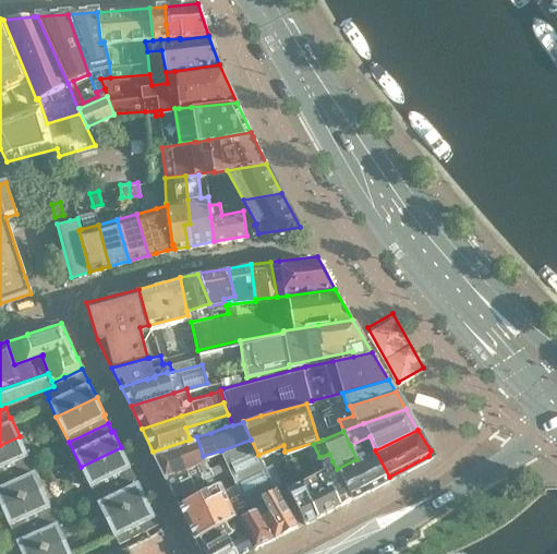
[(20,436),(0,445),(0,474),(29,462),(25,454),(27,454),(20,436)]
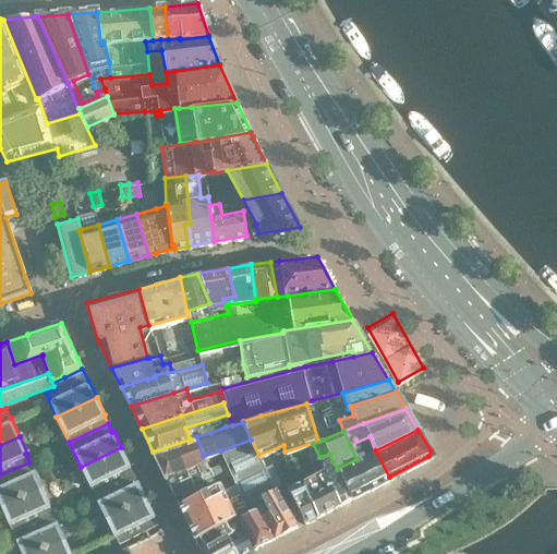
[(190,440),(153,452),(165,476),(194,464),(204,459),(203,456),(196,436),(190,438),(190,440)]
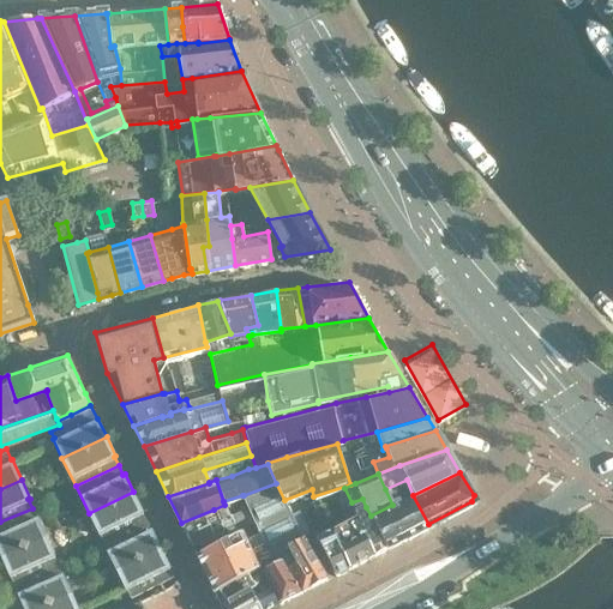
[(244,495),(242,495),(246,505),(229,513),(233,519),(250,513),(264,543),(252,547),(258,560),(277,550),(276,548),(300,535),(284,500),(276,483),(244,495)]
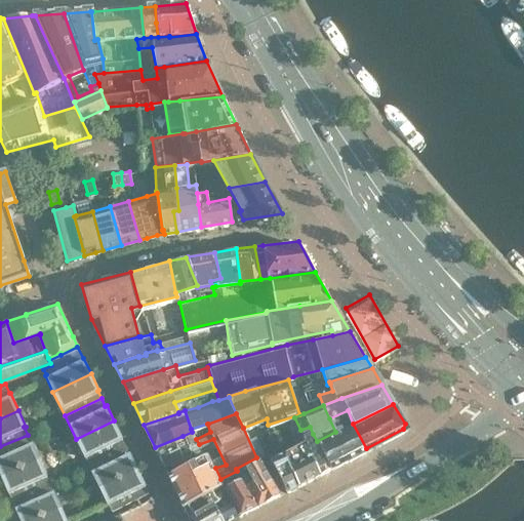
[(122,437),(114,421),(76,439),(87,463),(124,445),(121,438),(122,437)]
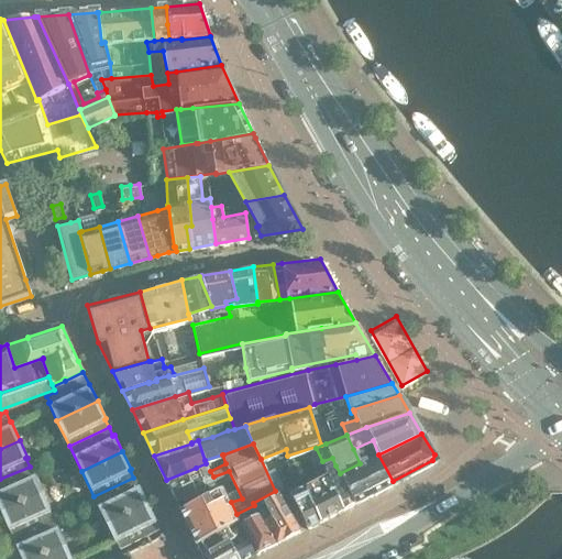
[(393,481),(378,455),(368,459),(360,463),(374,491),(393,481)]
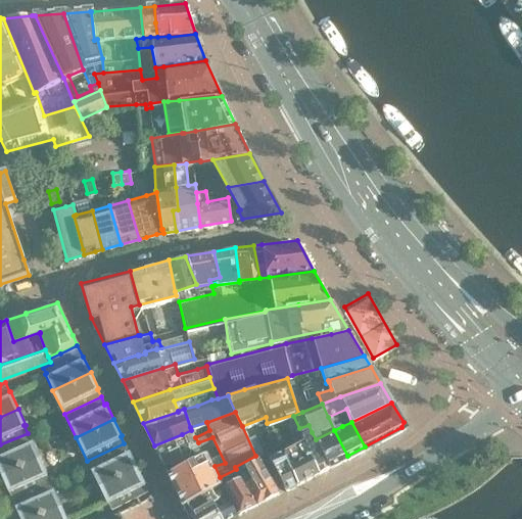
[(267,423),(258,431),(269,455),(274,453),(282,450),(282,451),(283,450),(271,423),(268,424),(267,423)]
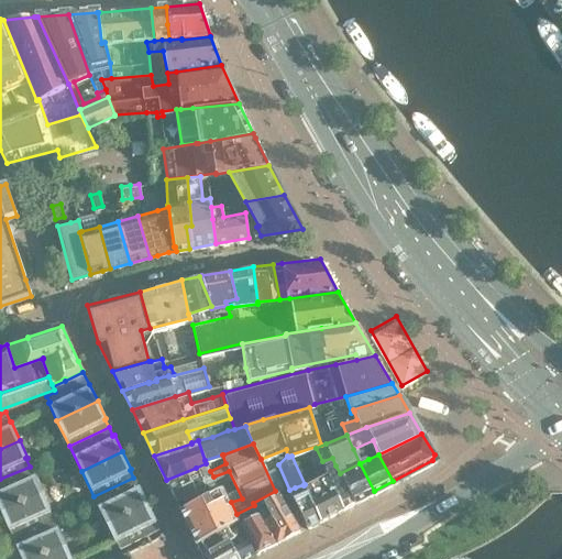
[(305,484),(304,485),(319,518),(343,506),(327,473),(326,470),(319,456),(309,460),(316,473),(319,471),(321,475),(319,477),(305,484)]
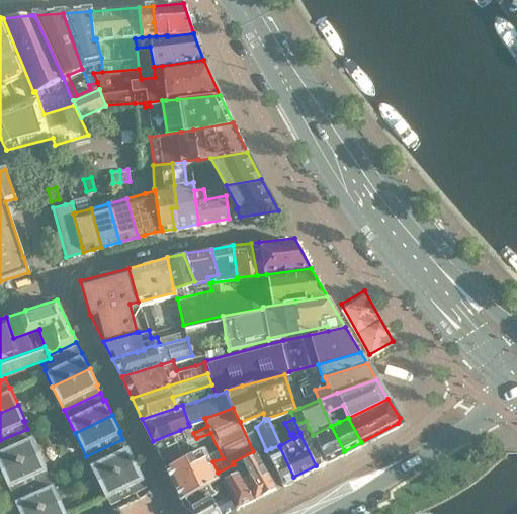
[(331,426),(313,435),(325,460),(344,451),(331,426)]
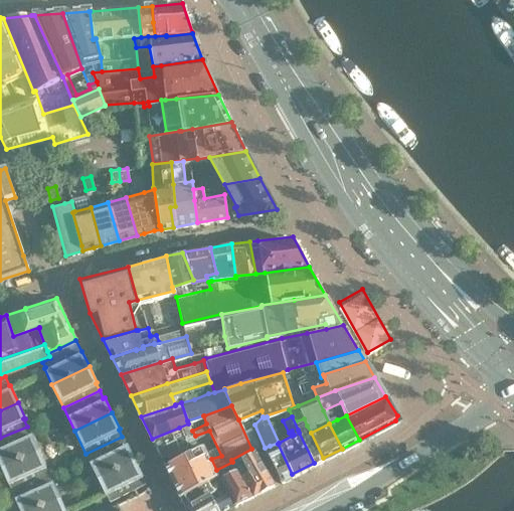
[(193,436),(188,426),(182,430),(187,439),(193,436)]
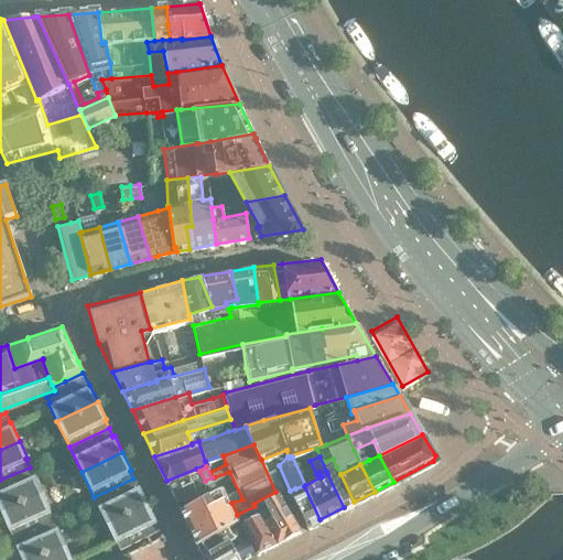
[(326,471),(327,474),(344,507),(354,502),(340,474),(336,466),(326,471)]
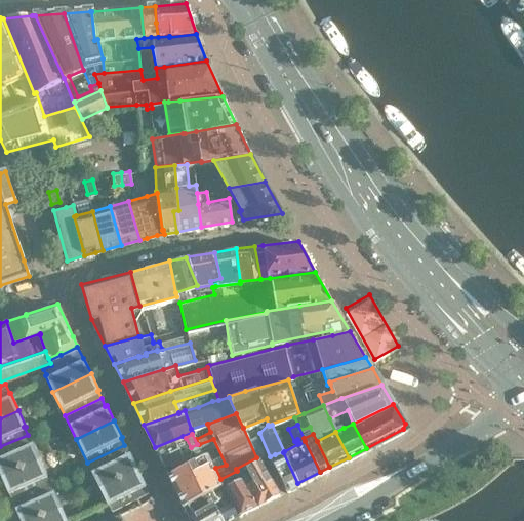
[(28,435),(0,446),(0,474),(39,457),(32,441),(31,441),(28,435)]
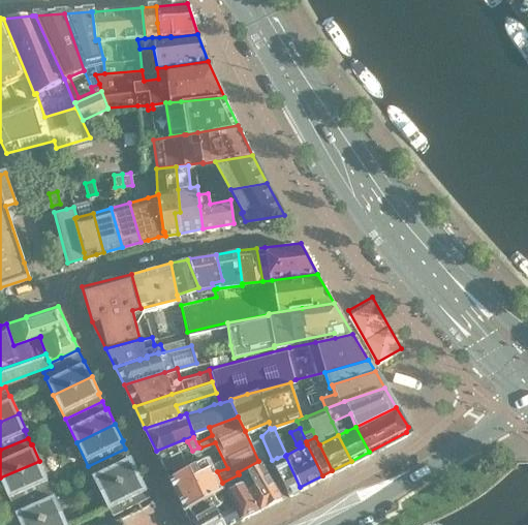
[(184,439),(156,451),(157,453),(165,468),(168,467),(167,464),(183,459),(191,454),(184,439)]
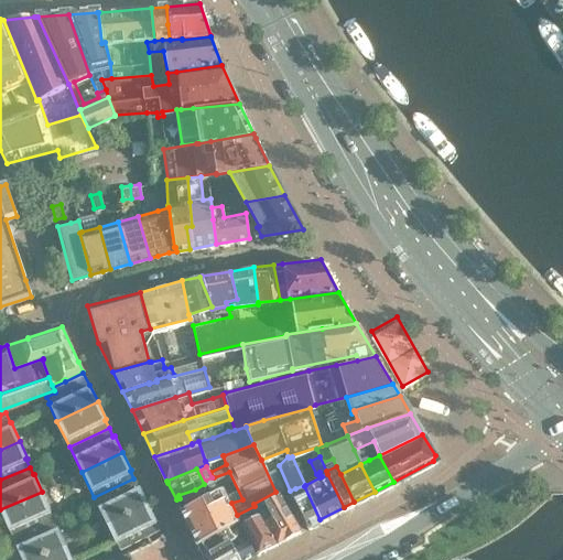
[(133,478),(94,497),(106,521),(147,503),(139,486),(138,486),(133,478)]
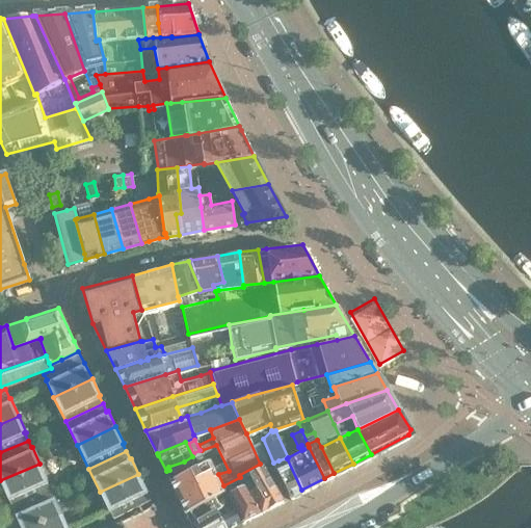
[(219,455),(212,458),(218,472),(224,468),(219,455)]
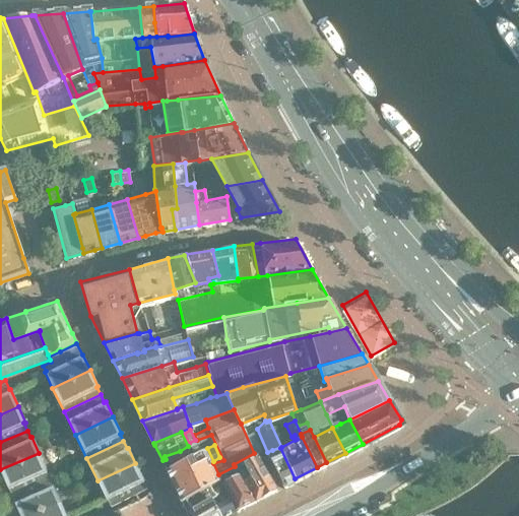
[(295,478),(280,448),(280,447),(272,450),(278,462),(272,464),(283,486),(295,478)]
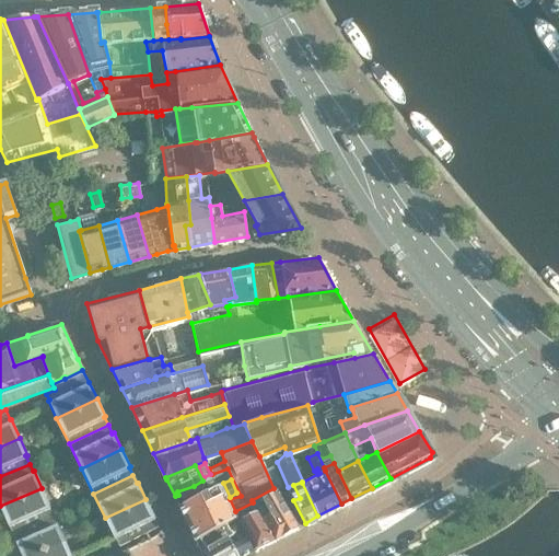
[(221,483),(183,502),(184,504),(179,506),(187,521),(229,500),(221,483)]
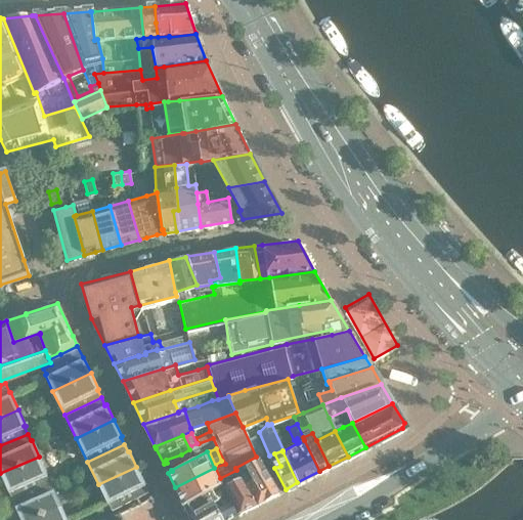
[(46,473),(39,457),(0,473),(7,490),(8,489),(12,497),(48,482),(45,474),(46,473)]
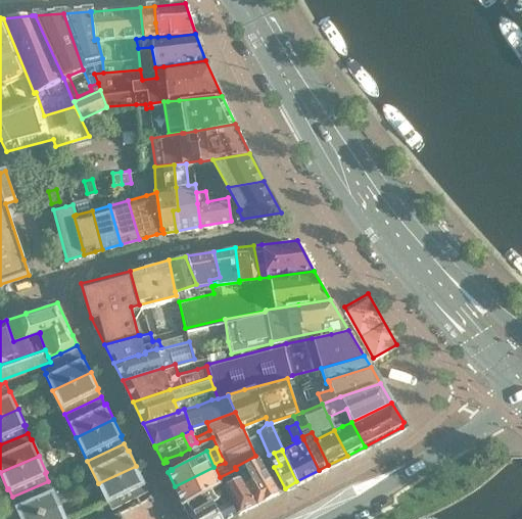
[(250,478),(244,481),(244,482),(256,503),(262,500),(262,499),(276,491),(259,463),(256,457),(244,464),(250,478)]
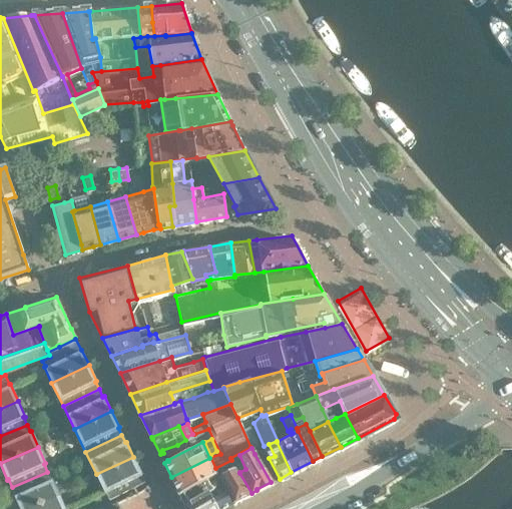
[(141,473),(133,457),(96,474),(107,497),(143,480),(140,473),(141,473)]
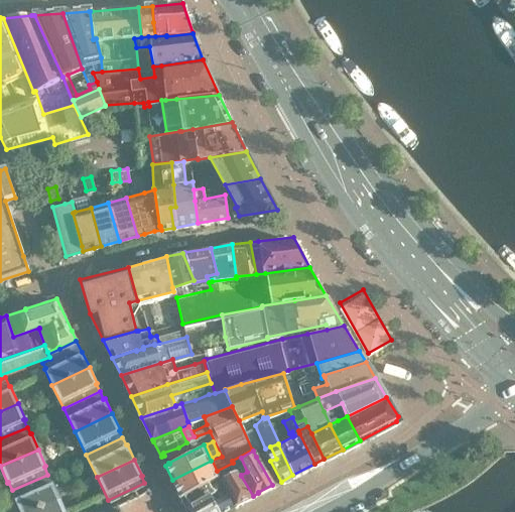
[(211,461),(172,480),(179,496),(218,476),(216,473),(211,461)]
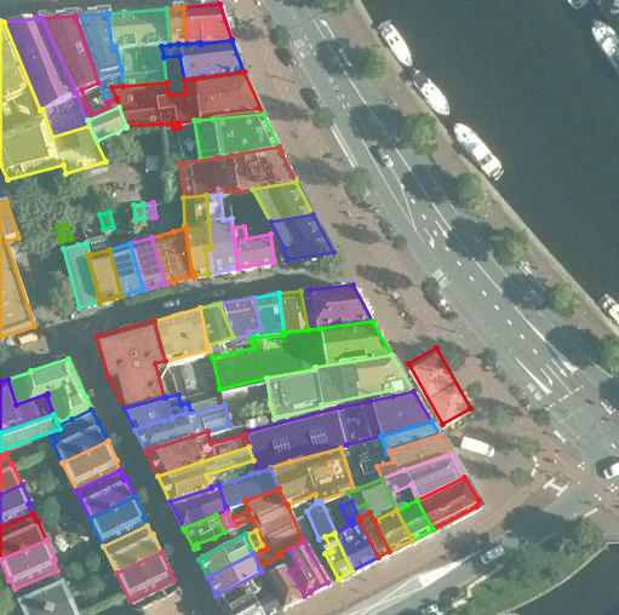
[(262,572),(216,596),(222,607),(251,591),(252,592),(257,590),(256,587),(267,582),(269,581),(264,573),(279,565),(276,559),(259,568),(262,572)]
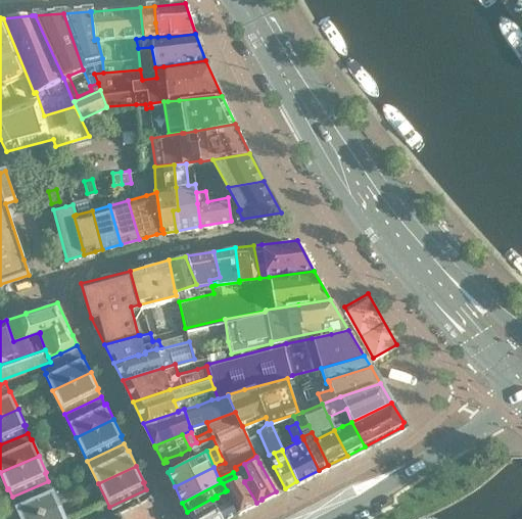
[(227,490),(236,507),(239,511),(256,503),(244,482),(244,481),(240,475),(235,477),(223,483),(227,490)]
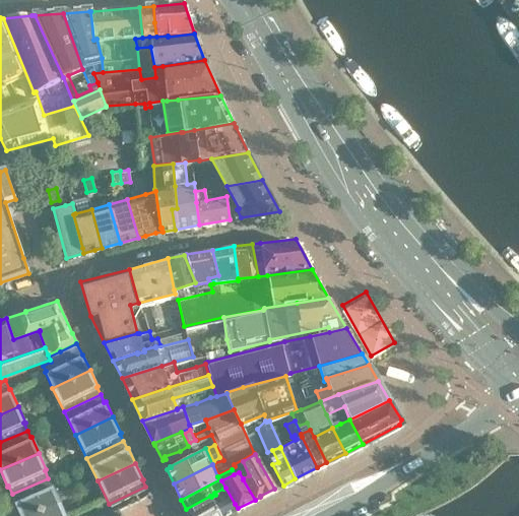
[(48,478),(12,494),(15,501),(14,502),(20,515),(26,515),(60,501),(53,485),(51,485),(48,478)]
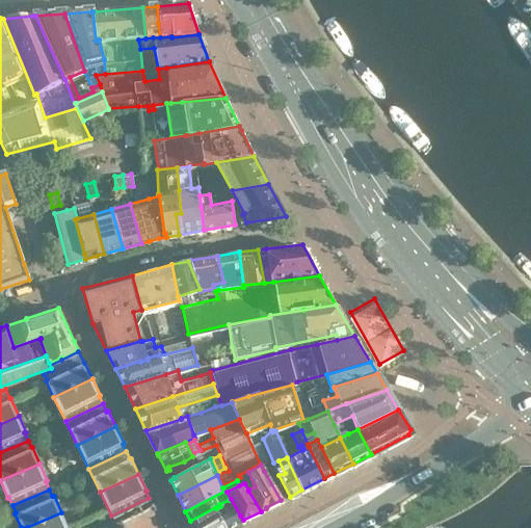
[(219,504),(220,506),(216,508),(226,527),(227,527),(240,522),(238,519),(229,500),(219,504)]
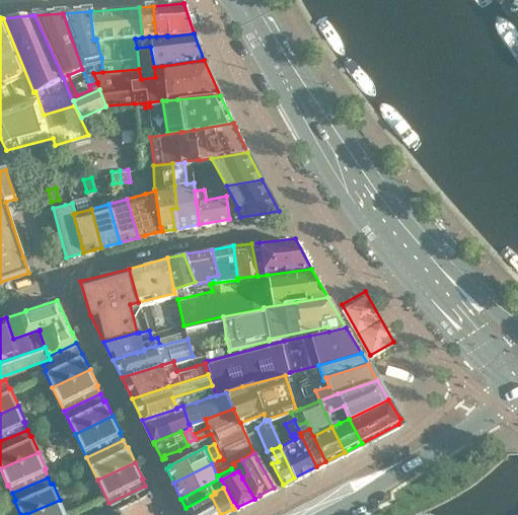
[(210,495),(186,508),(187,510),(187,511),(188,514),(220,514),(211,496),(210,495)]
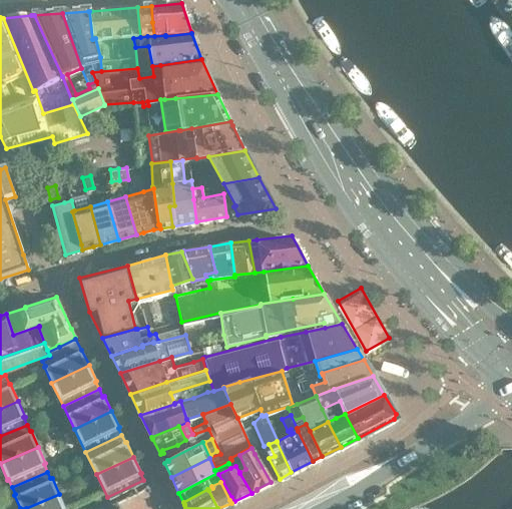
[(65,508),(59,494),(26,508),(65,508)]
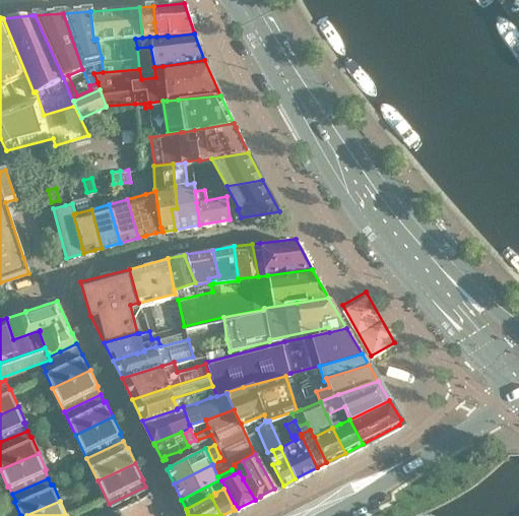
[(123,515),(121,512),(120,512),(117,506),(106,512),(108,515),(123,515)]
